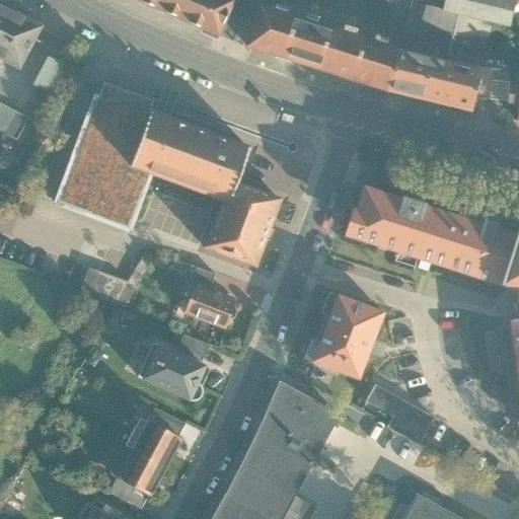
[(139,0),(221,35),(236,0),(139,0)]
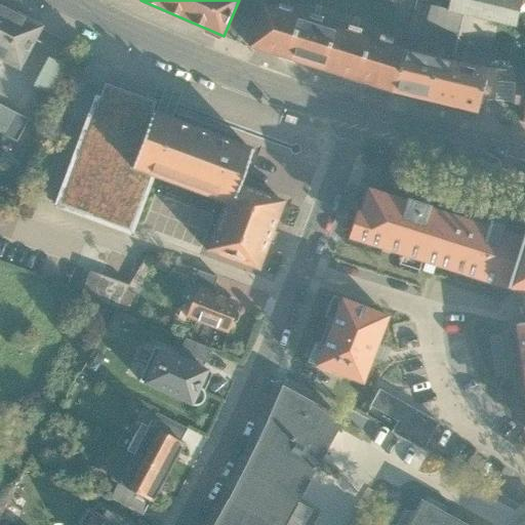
[(449,0),(446,12),(498,26),(515,30),(521,3),(506,0),(449,0)]
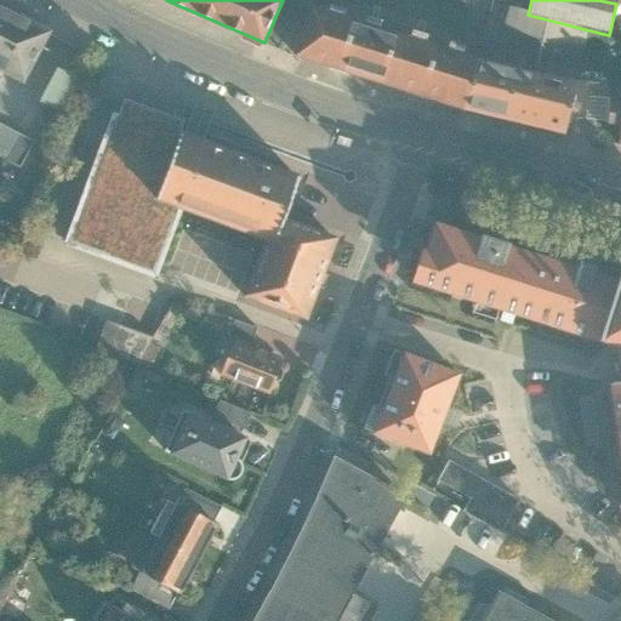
[(507,9),(493,64),(575,86),(590,30),(528,15),(507,9)]
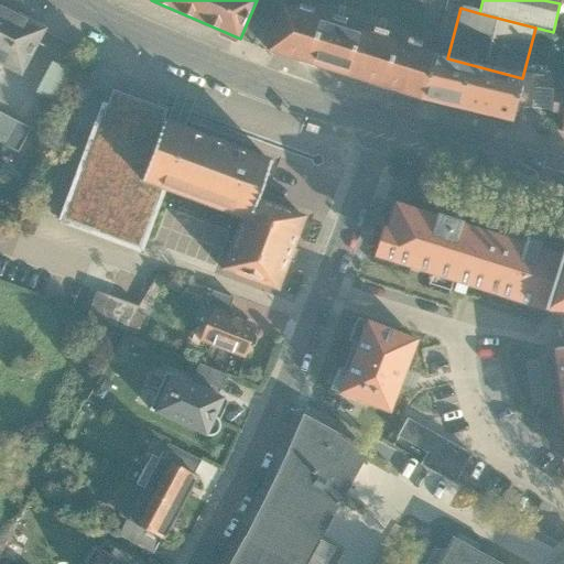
[(431,54),(284,9),(271,52),(416,98),(431,54)]
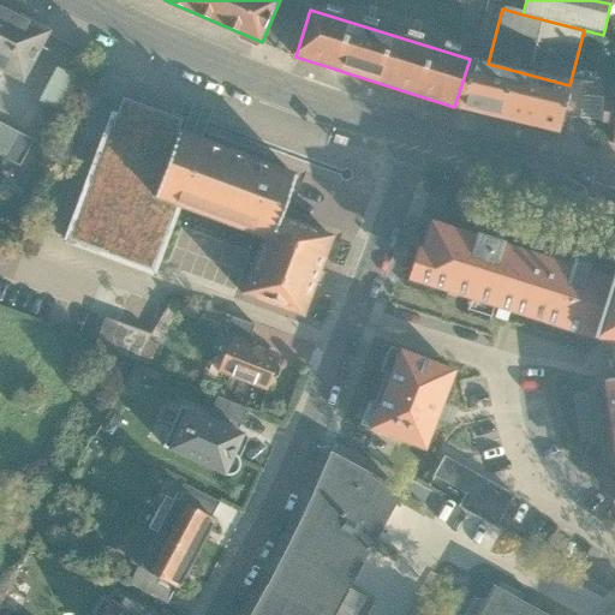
[(54,40),(0,11),(0,75),(28,90),(54,40)]
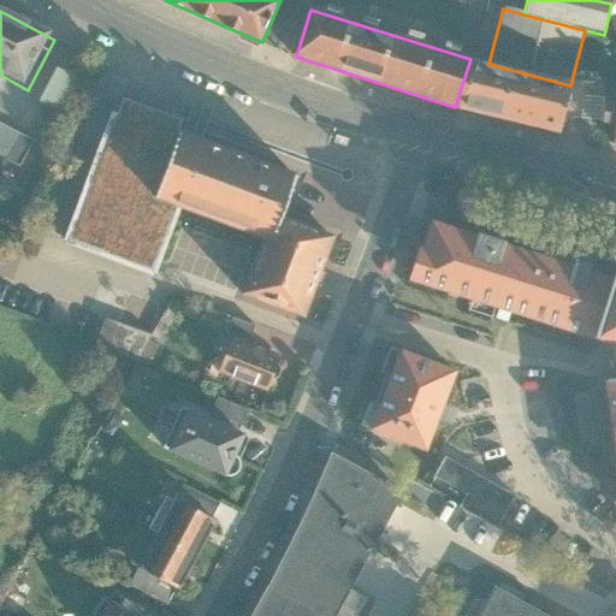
[(471,59),(455,107),(558,132),(561,124),(570,86),(489,64),(471,59)]
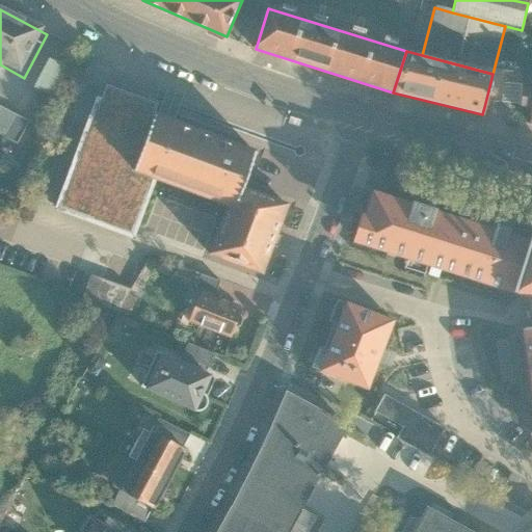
[(52,99),(64,71),(51,64),(37,92),(52,99)]
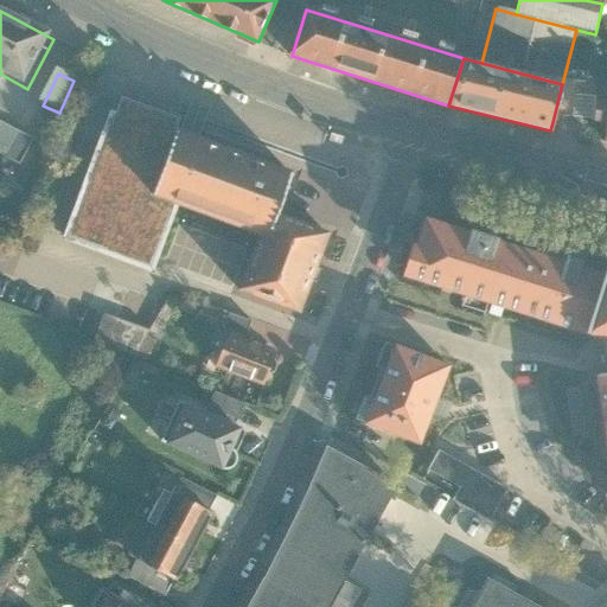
[(562,84),(553,122),(592,127),(594,103),(596,87),(562,84)]
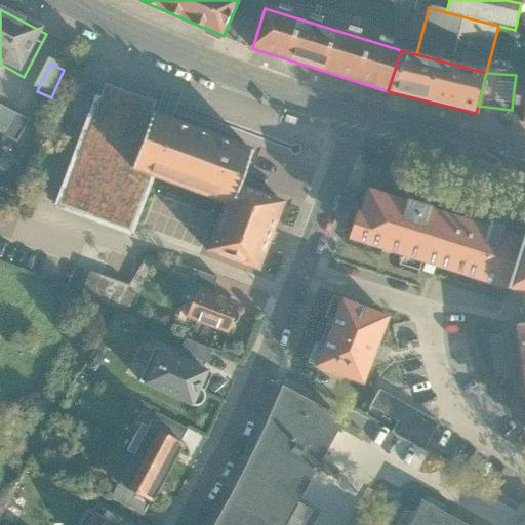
[(524,122),(524,89),(514,89),(512,110),(511,115),(524,117),(524,122)]
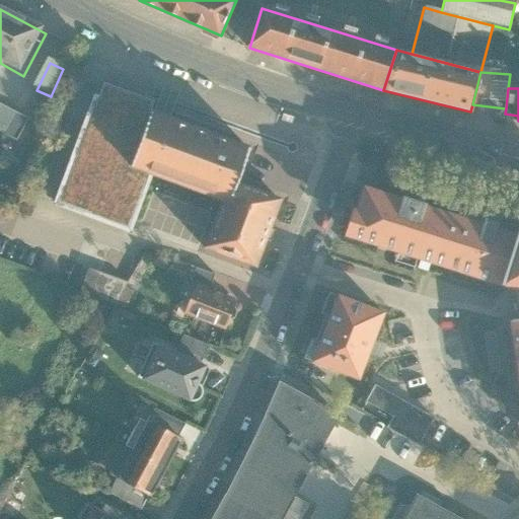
[(158,109),(102,89),(59,208),(130,234),(150,177),(222,203),(205,250),(255,269),(267,236),(280,201),(236,186),(248,151),(165,121),(155,118),(158,109)]
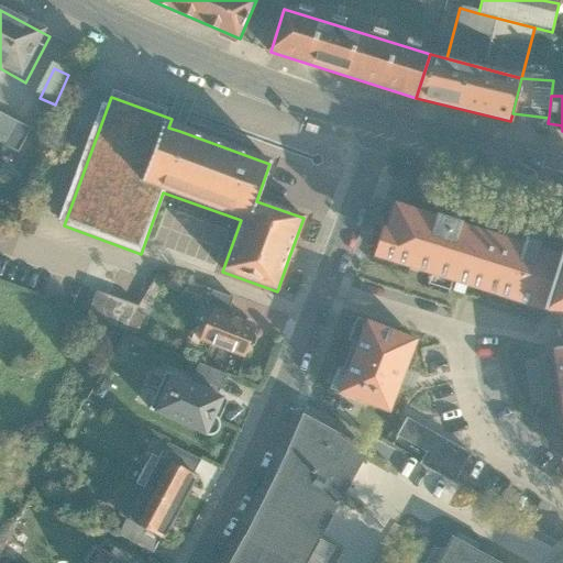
[(31,131),(0,114),(0,142),(20,153),(31,131)]
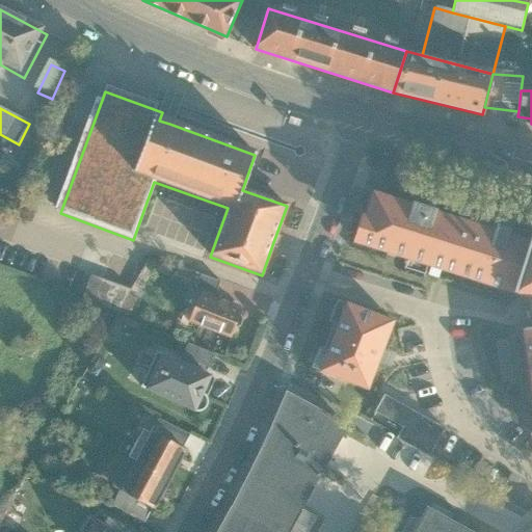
[(504,290),(522,233),(512,230),(513,224),(486,216),(484,222),(435,208),(437,202),(408,193),(406,198),(367,187),(350,243),(504,290)]
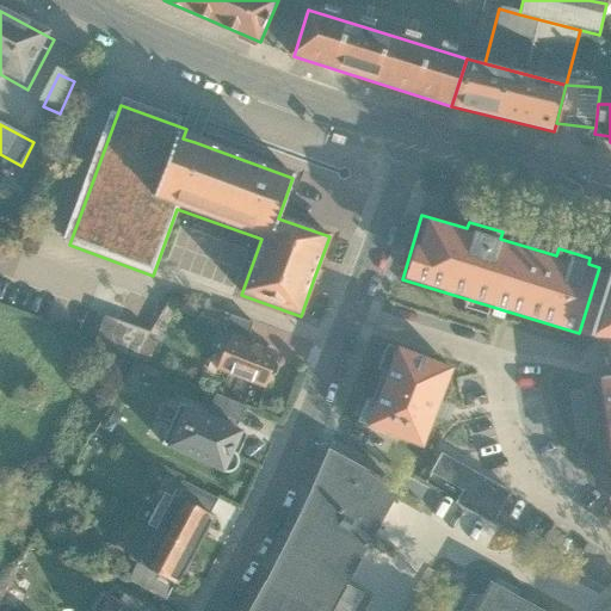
[(610,270),(599,267),(579,333),(593,338),(598,377),(610,375),(610,270)]
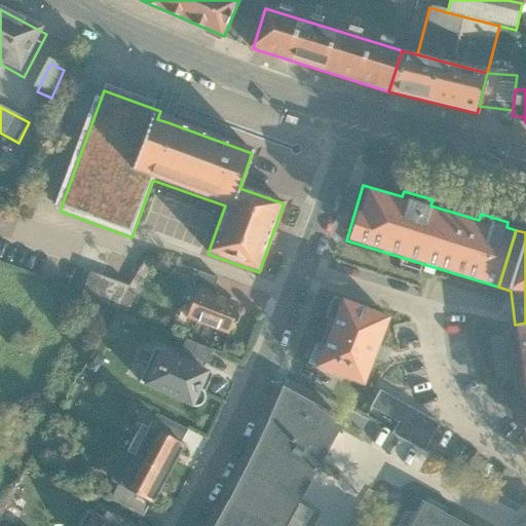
[(88,268),(79,292),(117,305),(125,282),(88,268)]
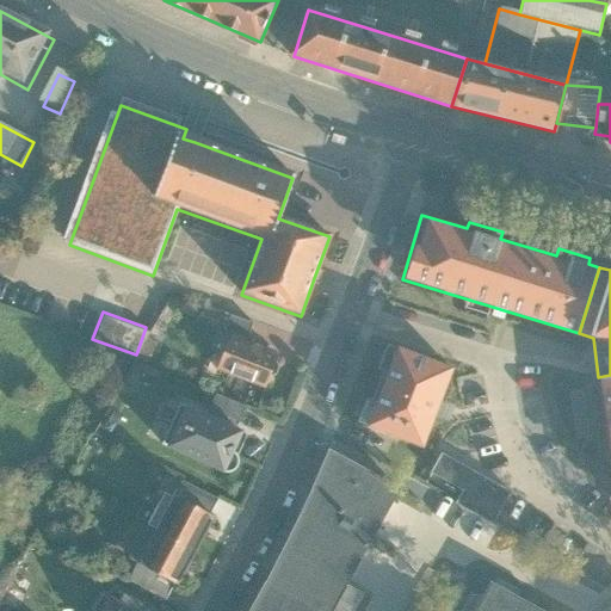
[(279,353),(228,335),(215,370),(266,389),(272,372),(278,370),(281,362),(278,356),(279,353)]
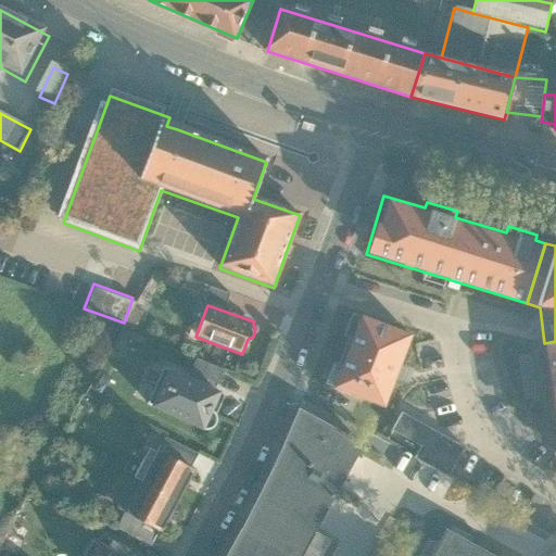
[(408,333),(361,316),(333,387),(382,404),(408,333)]
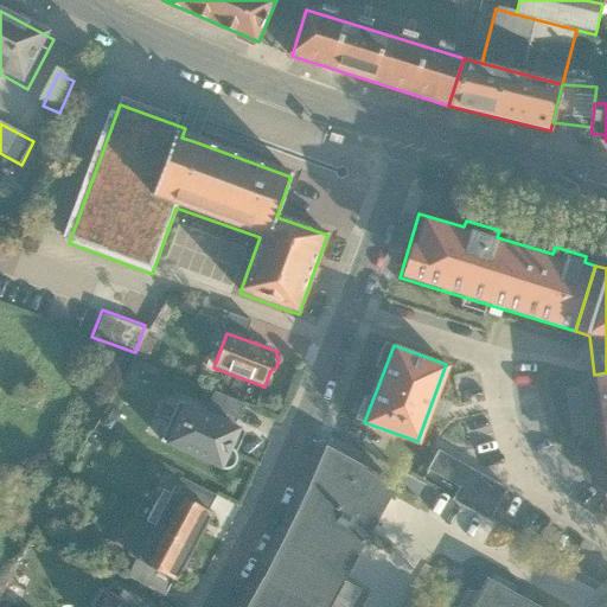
[(606,372),(594,375),(606,461),(606,372)]
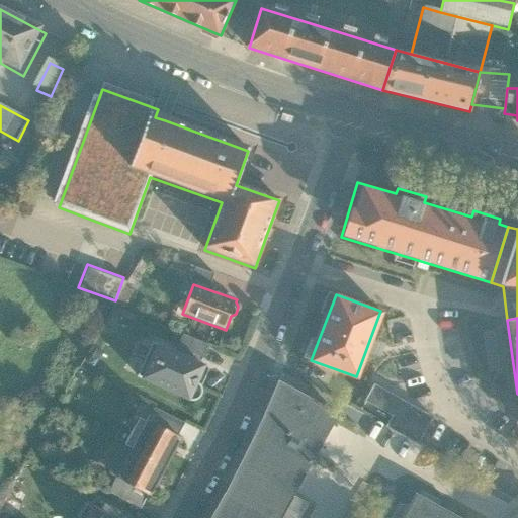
[(182,334),(177,348),(204,359),(210,345),(182,334)]
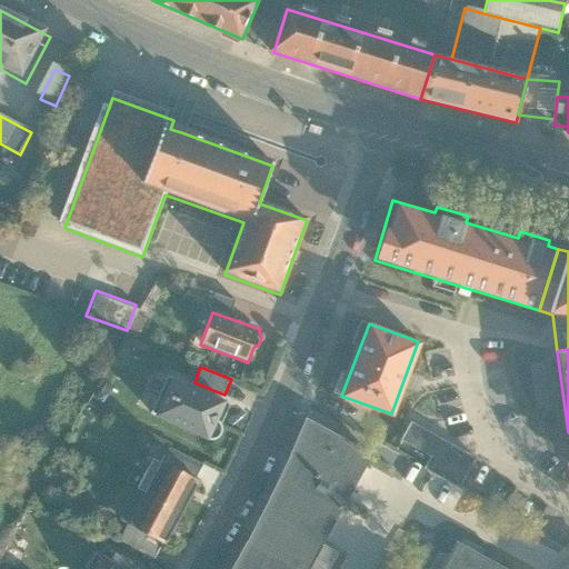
[(195,382),(168,370),(150,411),(208,435),(211,435),(215,433),(218,432),(220,429),(220,426),(220,422),(218,418),(216,416),(225,395),(195,382)]
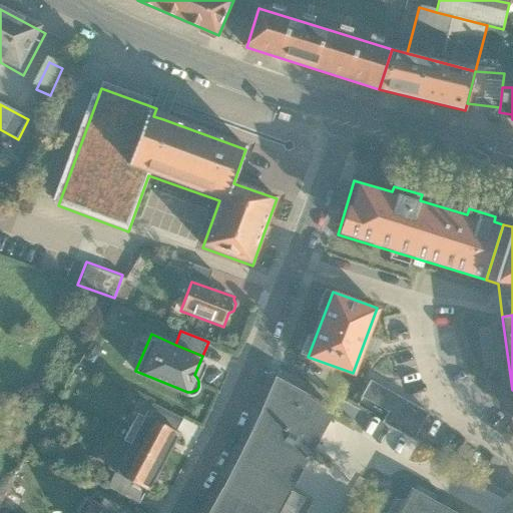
[(277,512),(335,408),(276,377),(201,512),(277,512)]
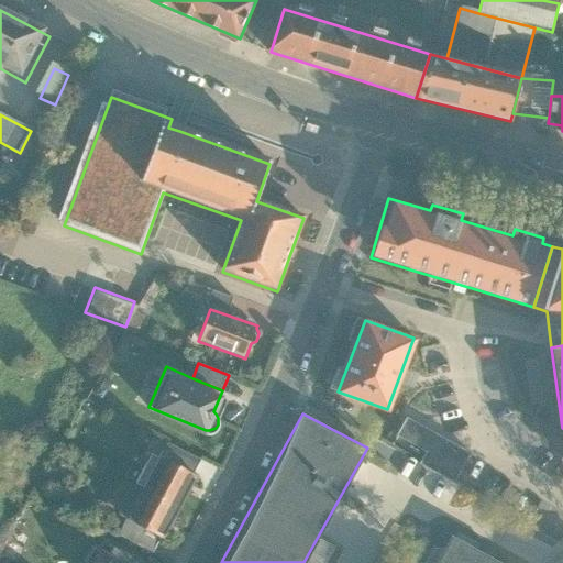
[(165,443),(159,454),(197,475),(202,464),(165,443)]
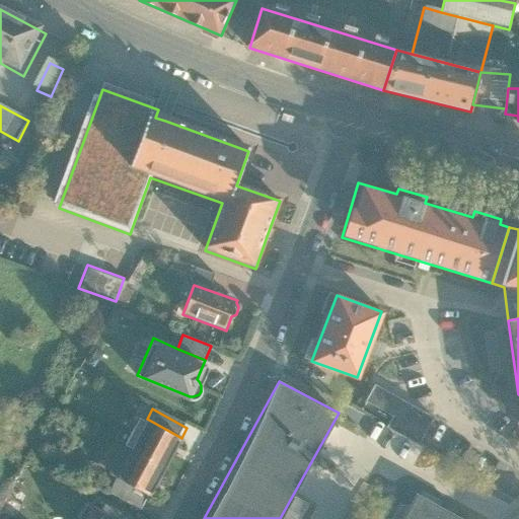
[(117,438),(126,443),(166,465),(181,438),(147,419),(141,415),(136,424),(128,420),(117,438)]
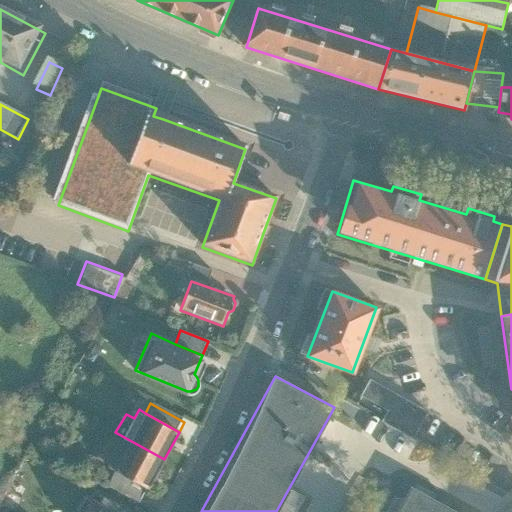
[(113,469),(147,488),(164,459),(124,437),(107,467),(113,469)]
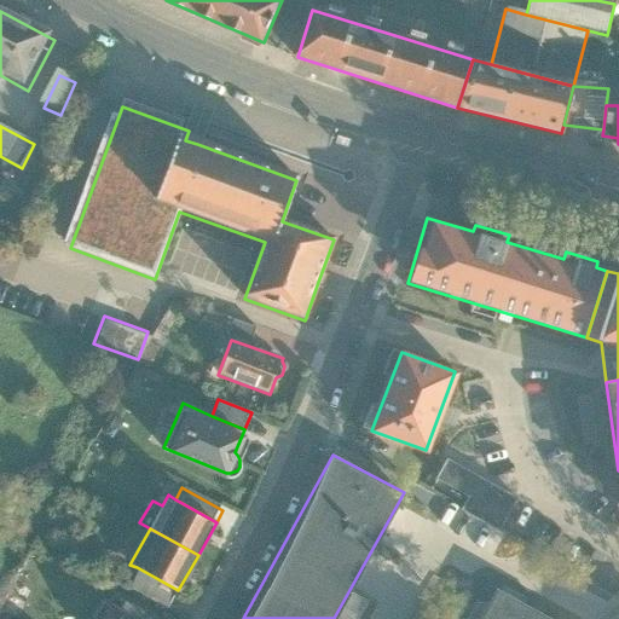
[(178,590),(137,567),(128,583),(169,606),(178,590)]
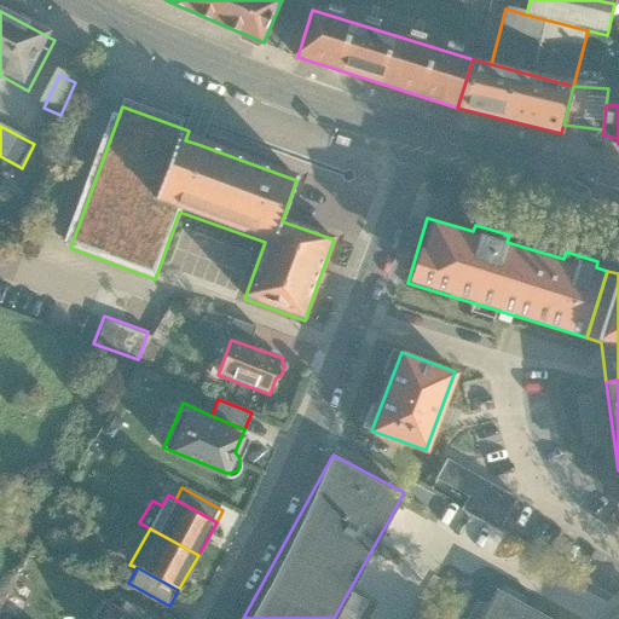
[(556,618),(557,618),(492,584),(473,618),(556,618)]
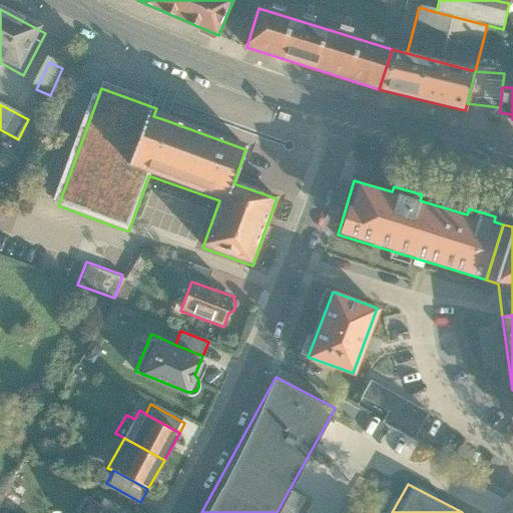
[(101,502),(93,498),(85,512),(122,512),(118,511),(121,504),(104,495),(101,502)]
